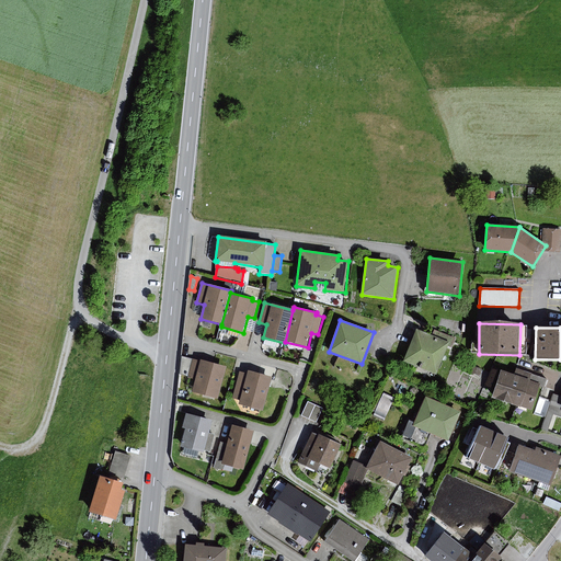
[(435,338),(416,330),(403,362),(437,375),(449,343),(435,338)]
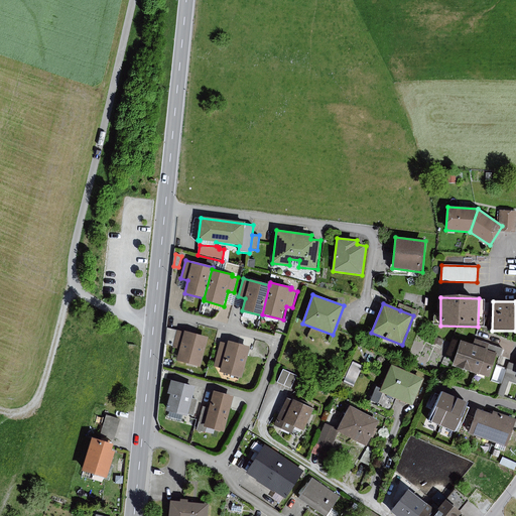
[(403,304),(400,310),(413,315),(418,317),(420,311),(403,304)]
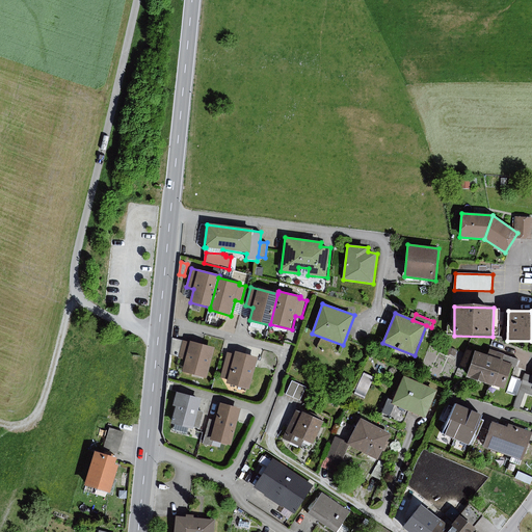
[(179,356),(183,341),(173,338),(171,355),(179,356)]
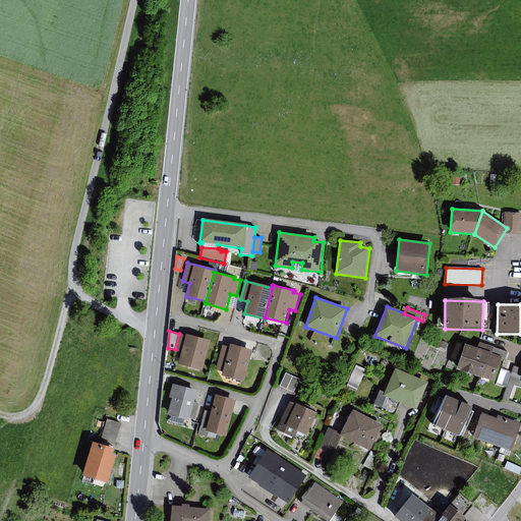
[(186,336),(179,334),(175,349),(174,350),(181,352),(178,364),(203,370),(211,341),(186,335),(186,336)]
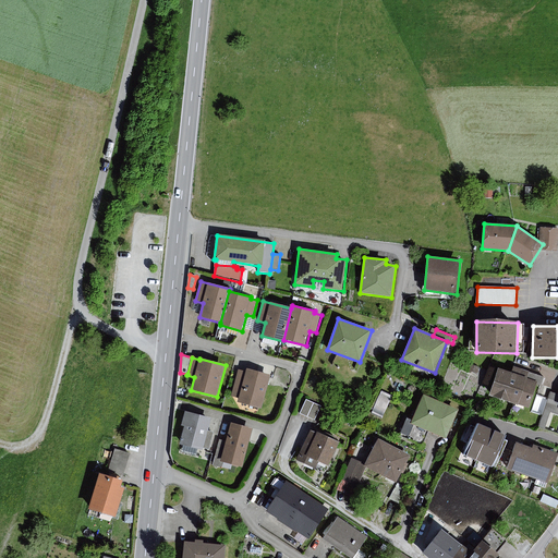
[(246,372),(239,370),(231,396),(239,398),(238,402),(262,409),(271,375),(247,368),(246,372)]
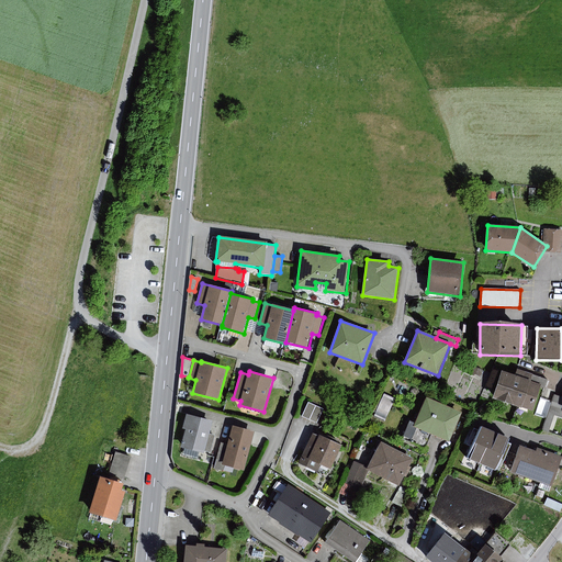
[(531,381),(502,372),(494,398),(534,411),(542,385),(531,381)]
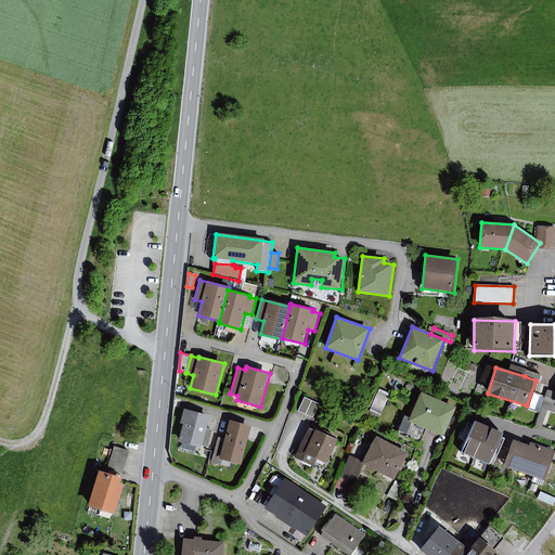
[(527,370),(525,376),(536,381),(539,382),(541,375),(527,370)]
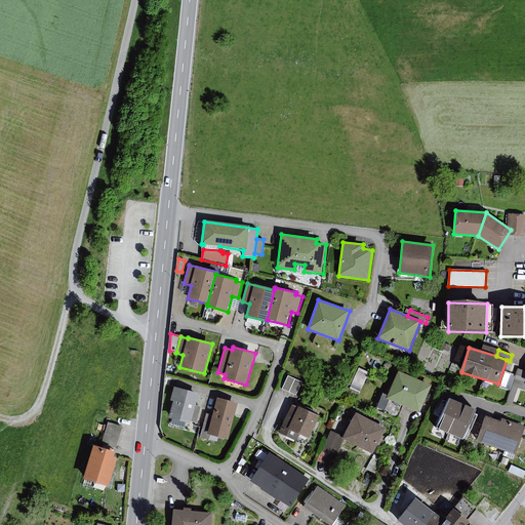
[(358,366),(353,380),(363,386),(369,371),(358,366)]
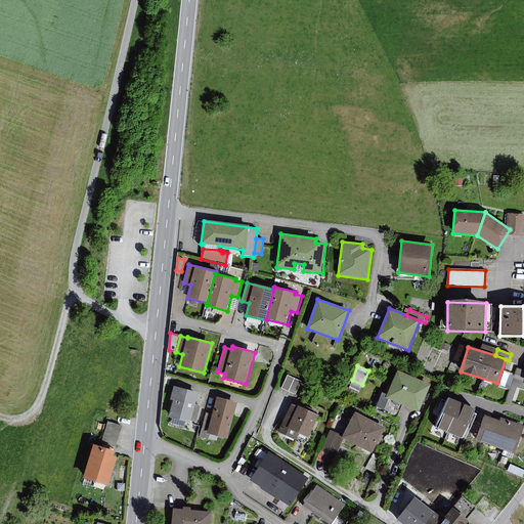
[(523,387),(523,369),(517,367),(511,385),(518,387),(523,389),(523,387)]
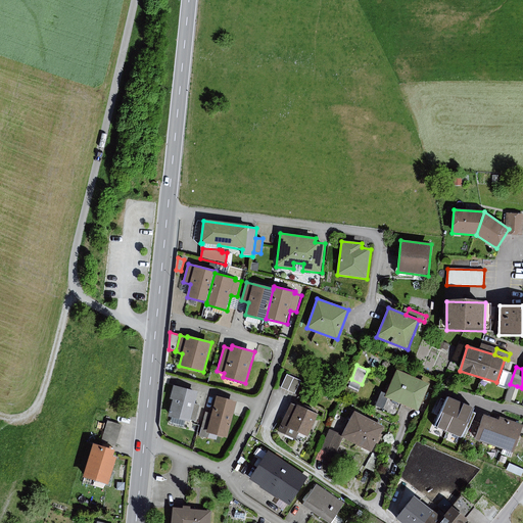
[(430,384),(397,370),(385,397),(418,412),(430,384)]
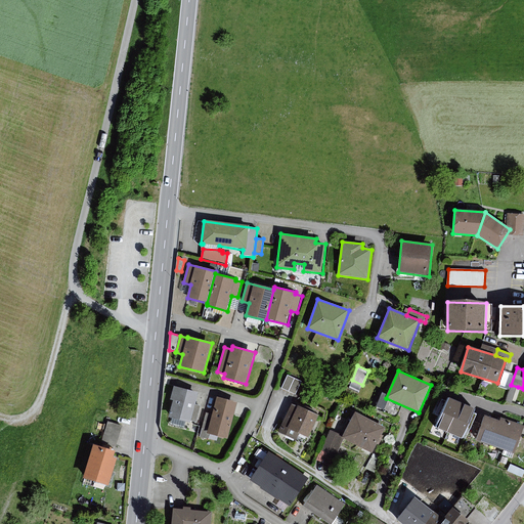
[(301,382),(288,376),(281,389),(295,395),(301,382)]
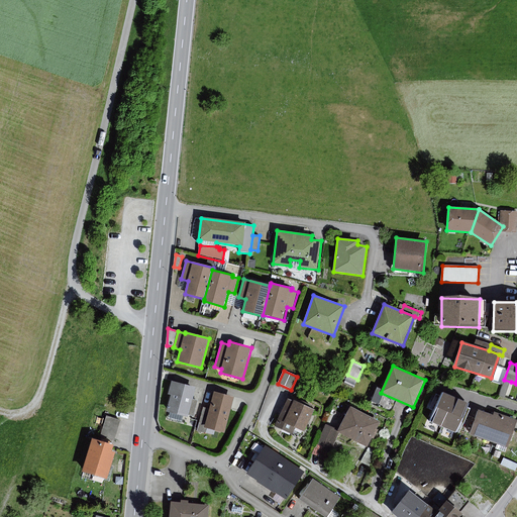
[(511,382),(504,380),(499,395),(505,398),(511,382)]
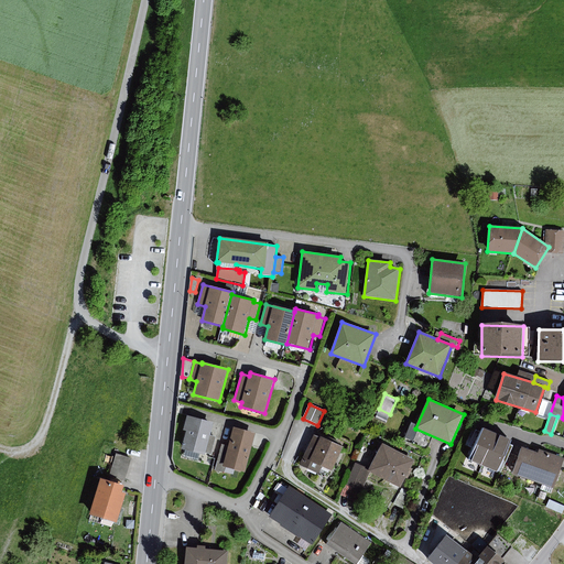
[(214,423),(187,416),(183,431),(186,431),(182,449),(205,456),(206,453),(212,455),(216,437),(209,435),(214,423)]
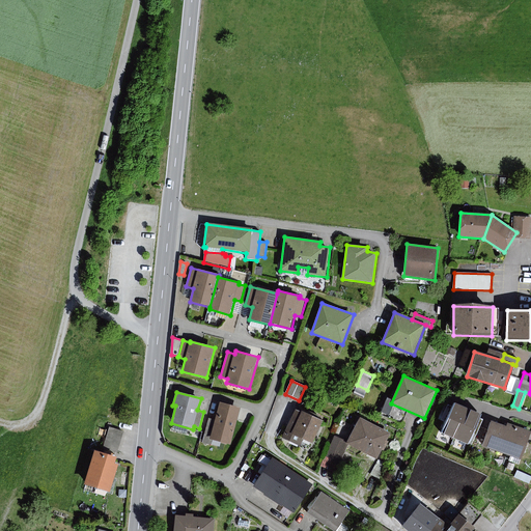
[(382,412),(388,414),(392,401),(386,399),(382,412)]
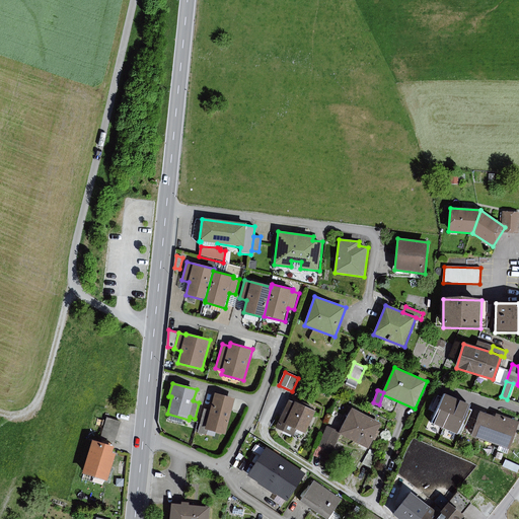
[(235,399),(215,393),(210,411),(206,427),(205,430),(225,435),(235,399)]
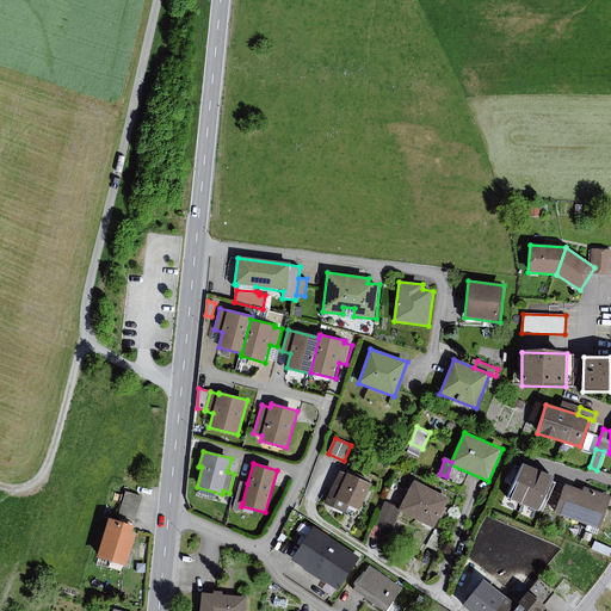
[(524,505),(538,470),(523,464),(520,468),(516,466),(507,483),(512,486),(507,498),(524,505)]
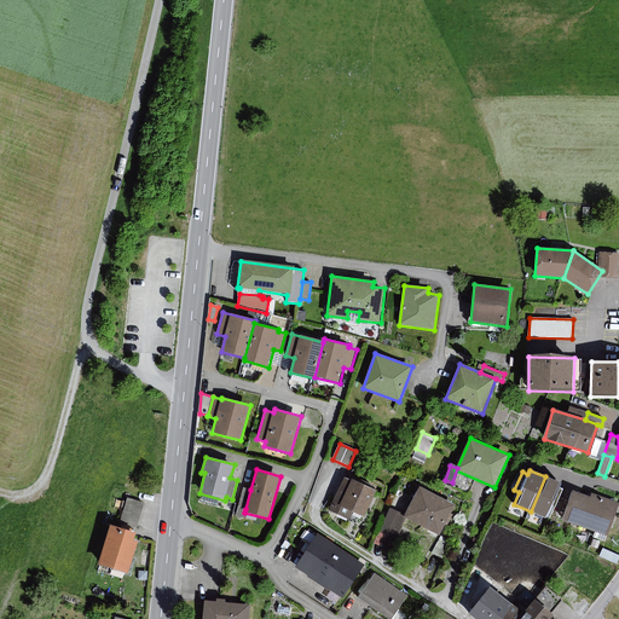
[(545,476),(531,512),(545,518),(550,505),(555,508),(562,489),(559,487),(560,484),(545,476)]
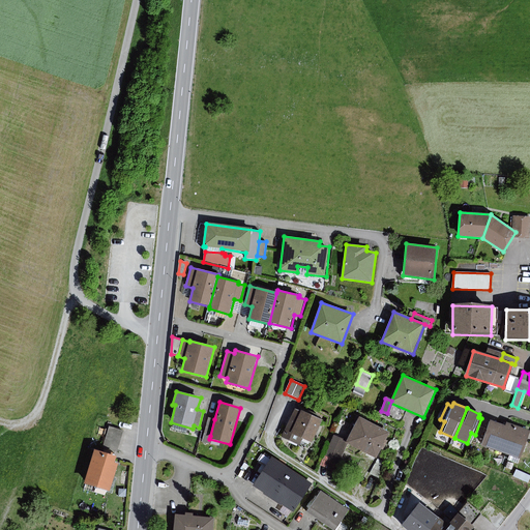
[(324,422),(297,410),(285,438),(301,446),(303,440),(314,444),(324,422)]
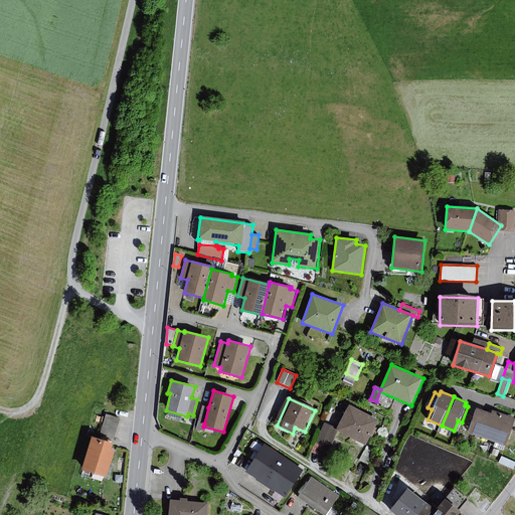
[(378,420),(349,405),(336,431),(366,446),(378,420)]
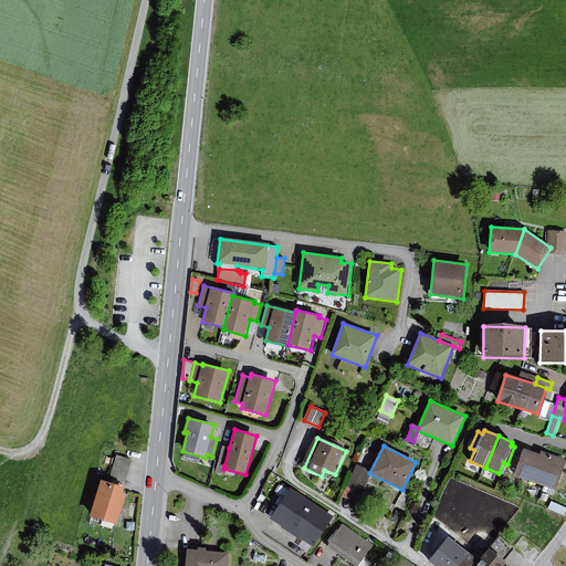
[(224,465),(229,448),(223,447),(218,463),(224,465)]
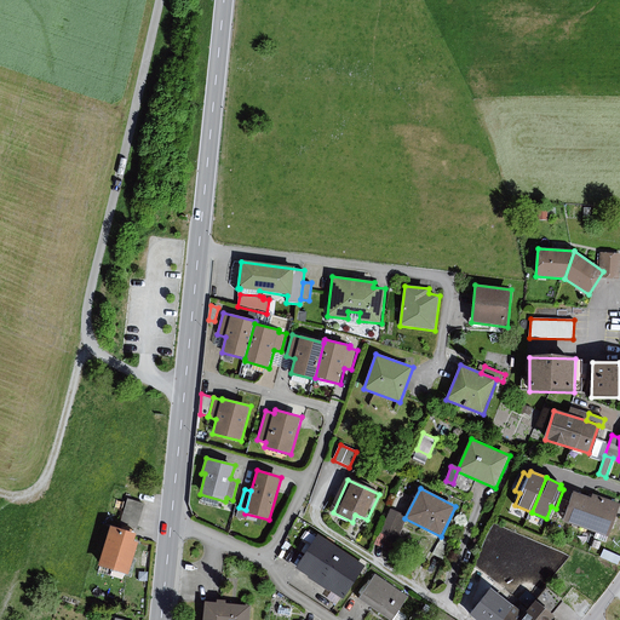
[(591,498),(575,493),(564,521),(608,538),(619,505),(592,494),(591,498)]
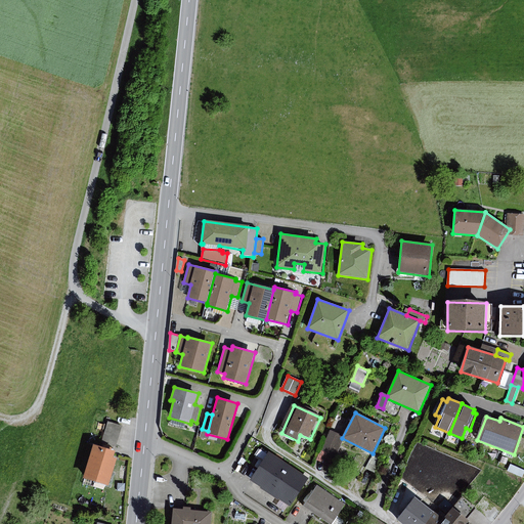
[(107,422),(101,441),(116,445),(122,426),(107,422)]
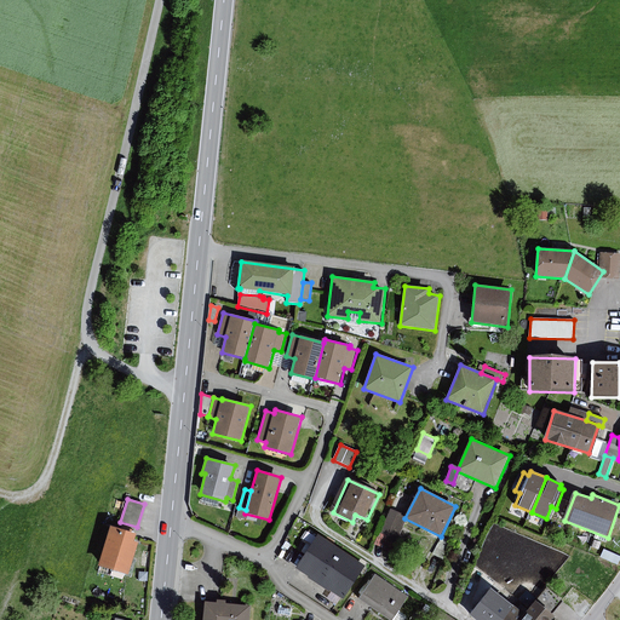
[(406,516),(390,509),(374,545),(390,552),(406,516)]
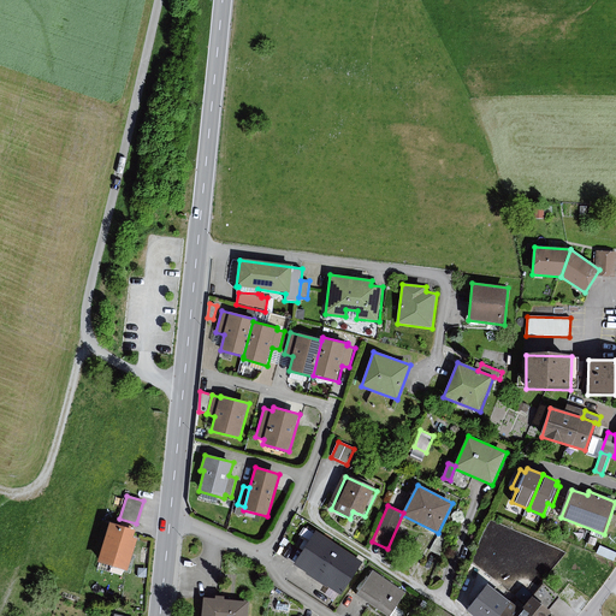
[(136,531),(111,522),(98,562),(129,572),(138,539),(134,538),(136,531)]
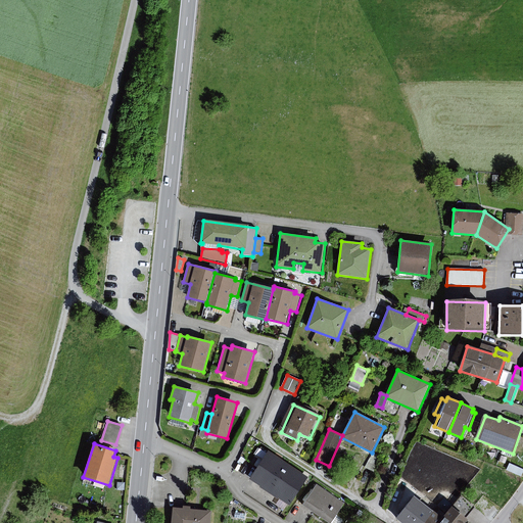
[(286,465),(266,453),(248,481),(268,493),(286,465)]
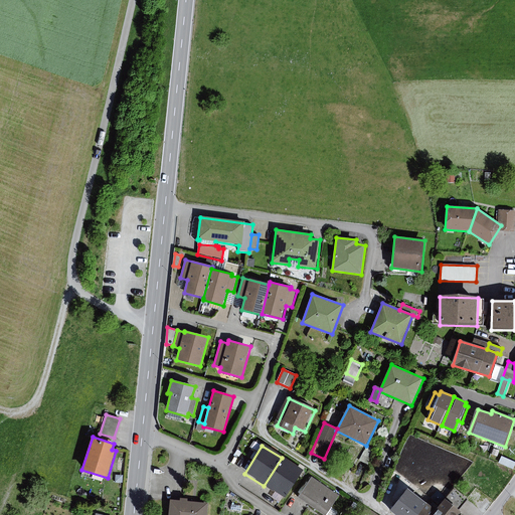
[(367,447),(359,461),(368,465),(373,450),(367,447)]
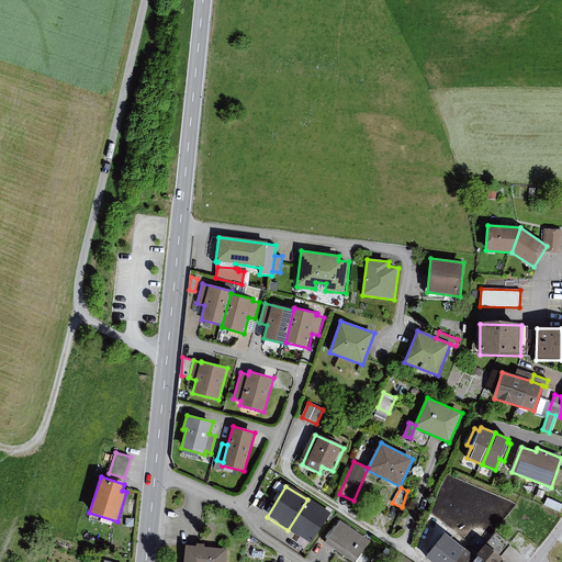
[(561,504),(548,497),(544,505),(561,513),(561,504)]
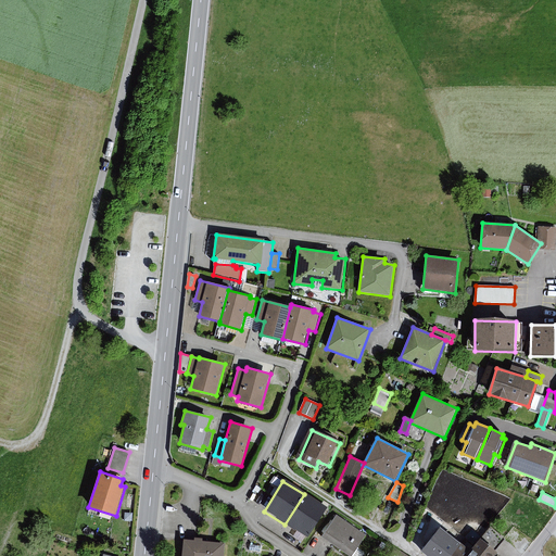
[(326,508),(304,494),(285,525),(307,539),(326,508)]
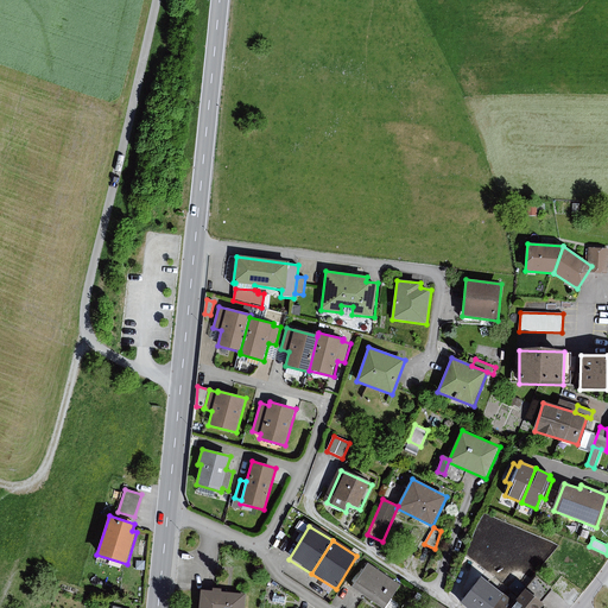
[(387,607),(401,588),(368,567),(352,589),(379,607),(387,607)]
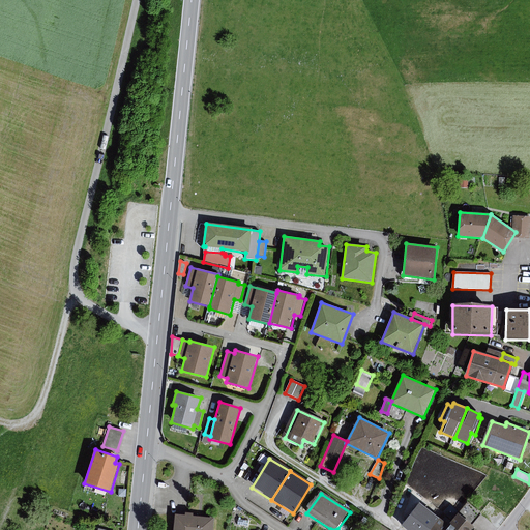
[(407,529),(431,529),(440,519),(420,503),(402,525),(407,529)]
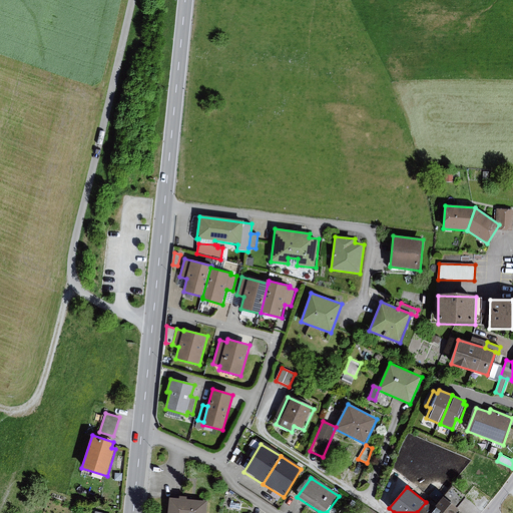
[(445,499),(457,509),(466,498),(454,487),(445,499)]
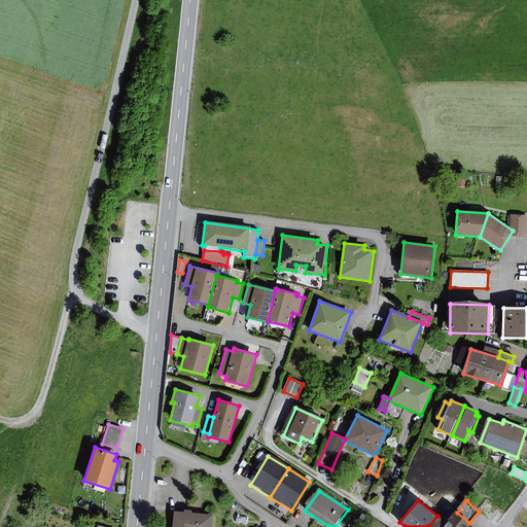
[(210,526),(212,516),(174,513),(172,526),(210,526)]
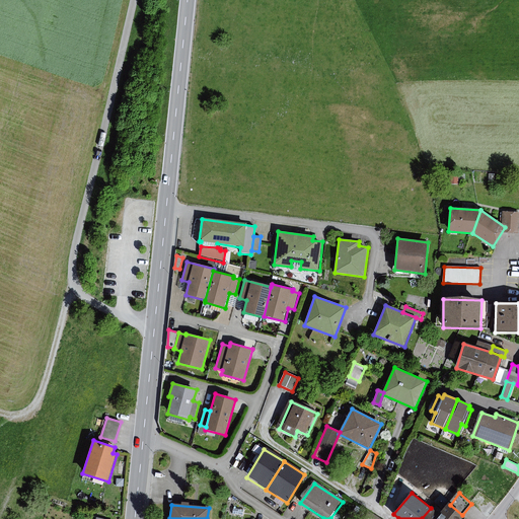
[(441,515),(437,518),(461,518),(464,516),(462,515),(450,505),(441,515)]
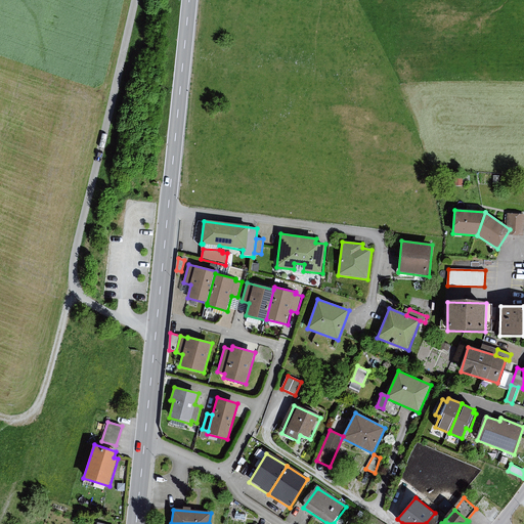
[(441,523),(445,520),(435,513),(426,523),(441,523)]
